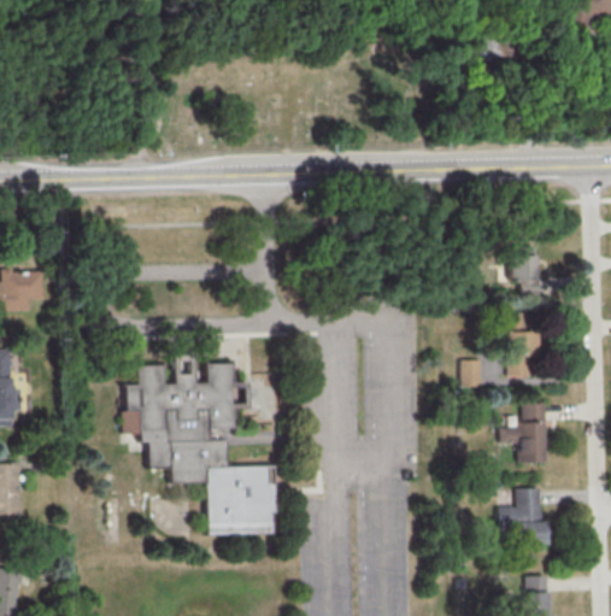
[(610,0),(577,0),(577,29),(601,29),(601,17),(610,17),(610,0)]
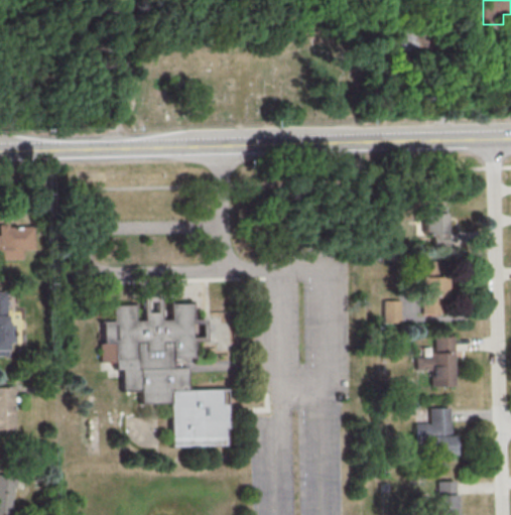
[(450,207),(427,207),(427,220),(419,220),(419,234),(449,235),(450,207)]
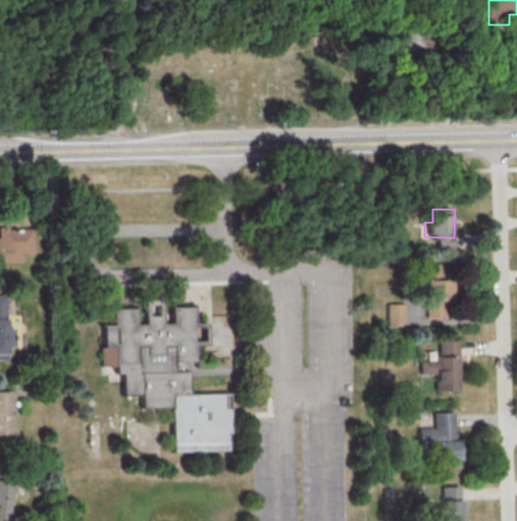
[(0,263),(26,263),(26,253),(39,252),(39,229),(11,230),(11,227),(2,227),(2,241),(0,241),(0,263)]
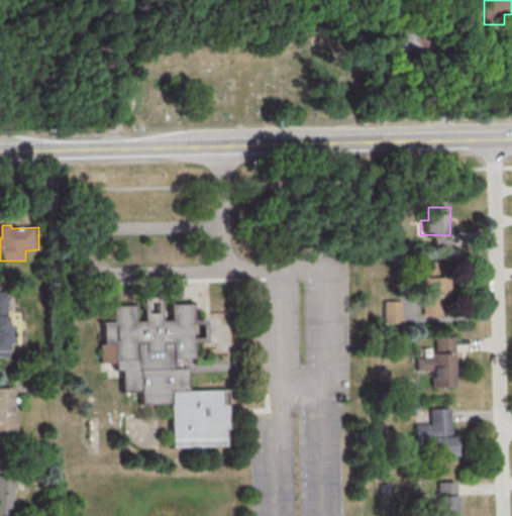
[(450,315),(449,261),(424,261),(425,316),(450,315)]
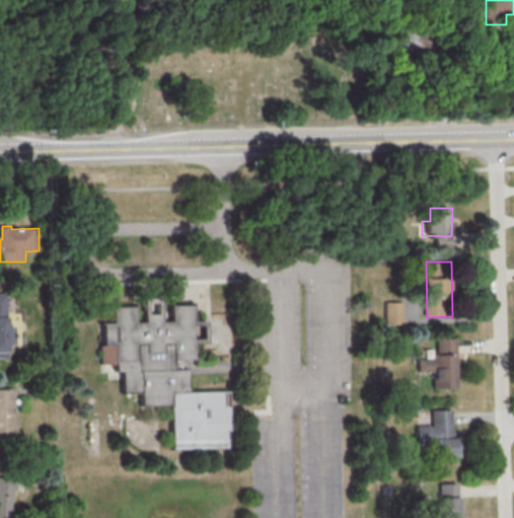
[(0,352),(11,352),(11,345),(12,345),(12,293),(0,292),(0,352)]
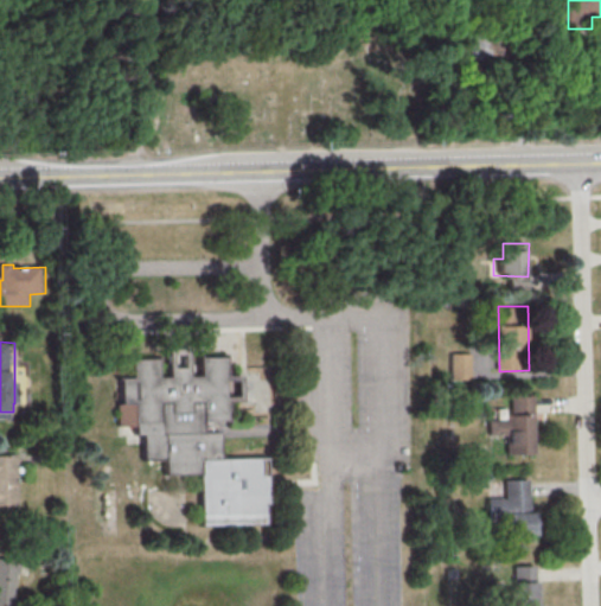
[(225,459),(203,460),(203,474),(168,476),(168,461),(148,461),(147,437),(140,438),(139,427),(122,428),(121,406),(127,406),(127,381),(136,381),(136,362),(162,361),(162,380),(173,380),(172,351),(192,350),(193,378),(204,378),(204,359),(231,358),(231,377),(245,377),(247,402),(232,402),(232,421),(208,422),(208,435),(224,434),(225,459)]
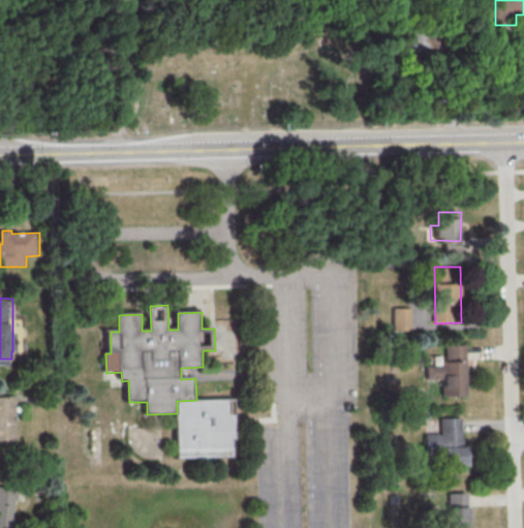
[(396,332),(413,331),(413,308),(396,308),(396,332)]
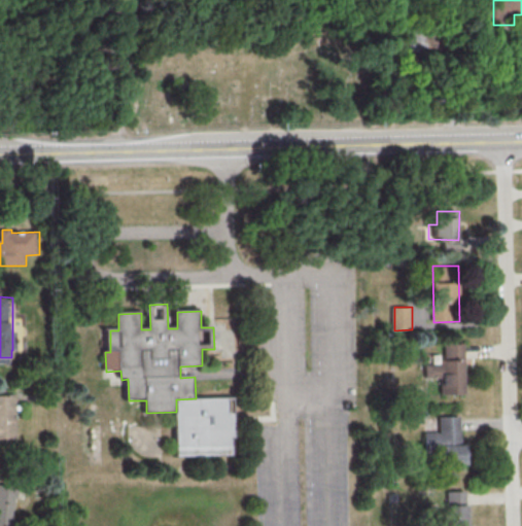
[(427,364),(428,379),(444,379),(444,394),(467,394),(466,344),(446,344),(446,364),(427,364)]
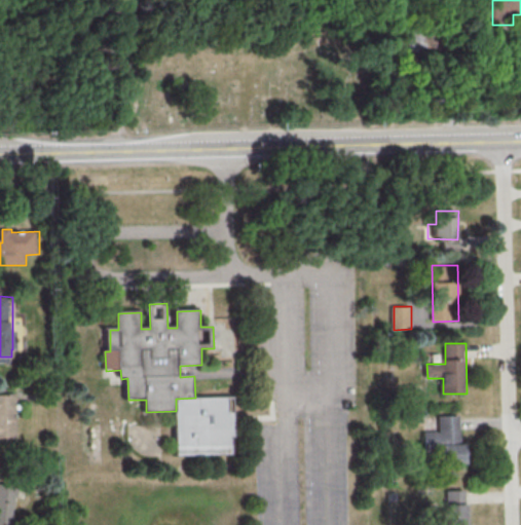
[(0,438),(17,439),(17,395),(0,394),(0,438)]
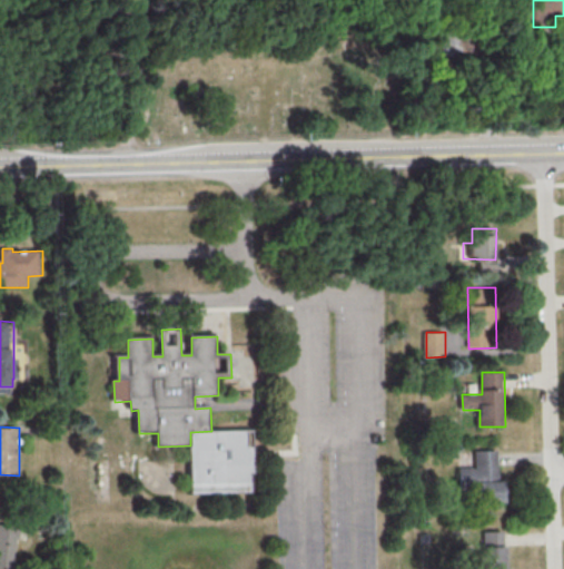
[(190,445),(190,432),(211,431),(254,430),(255,474),(251,474),(251,492),(191,494),(190,445)]
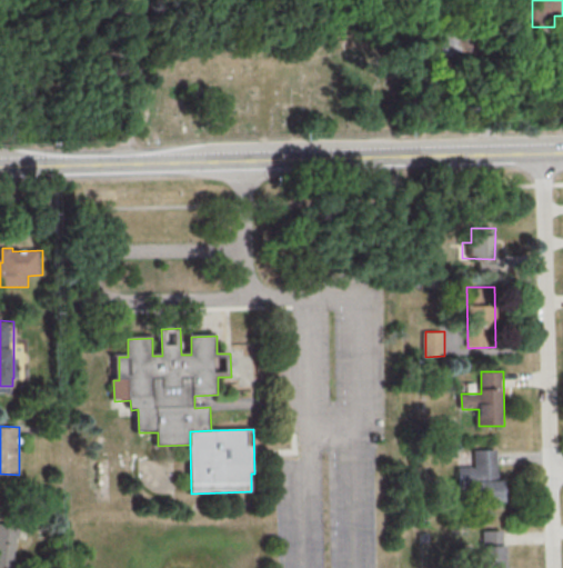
[(461,467),(461,491),(474,491),(474,500),(502,499),(501,449),(476,450),(476,466),(461,467)]
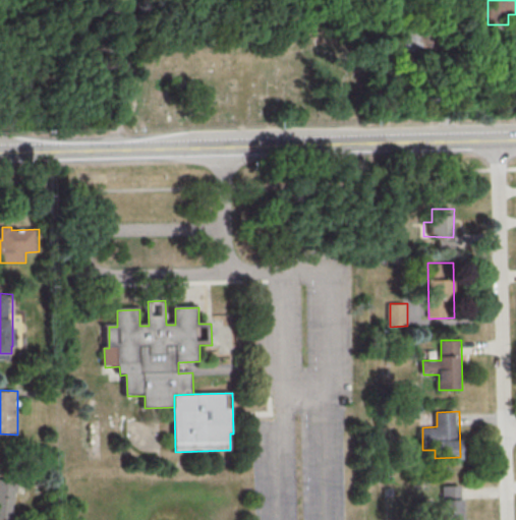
[(15,519),(15,480),(0,480),(0,519),(15,519)]
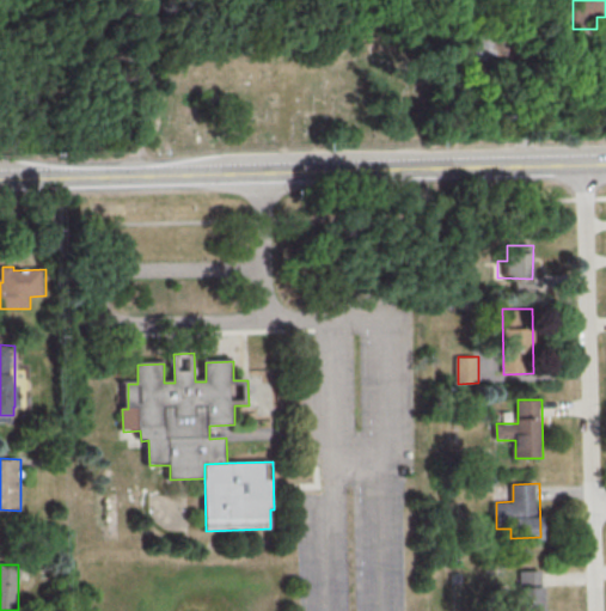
[(544,572),(545,610),(515,610),(515,596),(525,596),(524,573),(544,572)]
